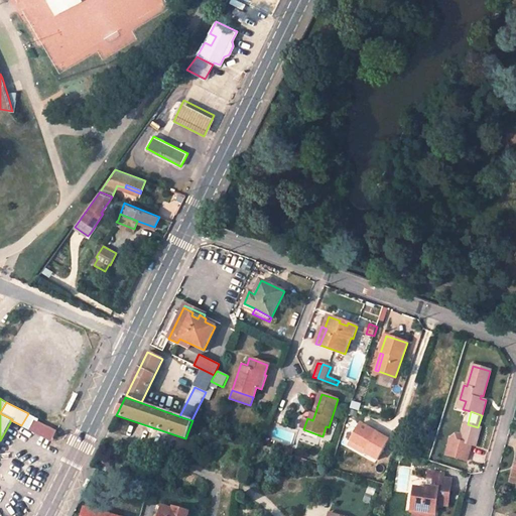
[(27,415),(21,425),(32,430),(37,420),(27,415)]
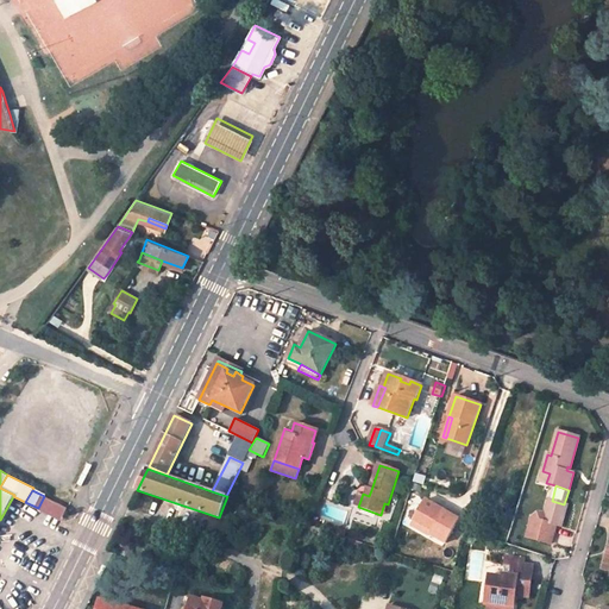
[(58,503),(44,496),(38,508),(52,516),(58,503)]
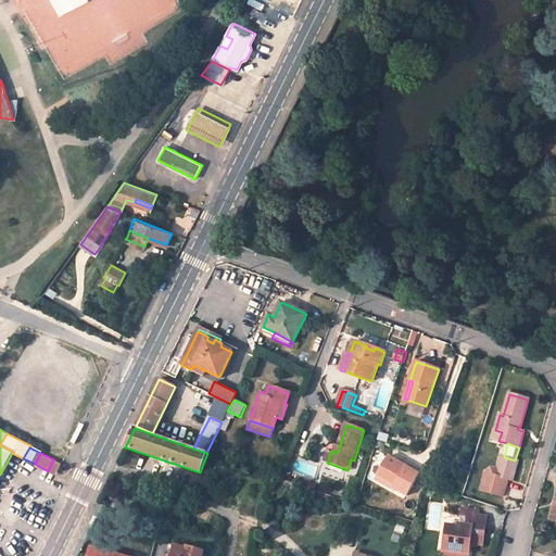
[(504,457),(502,456),(498,468),(485,471),(480,490),(503,496),(507,479),(513,480),(518,462),(515,460),(504,457)]
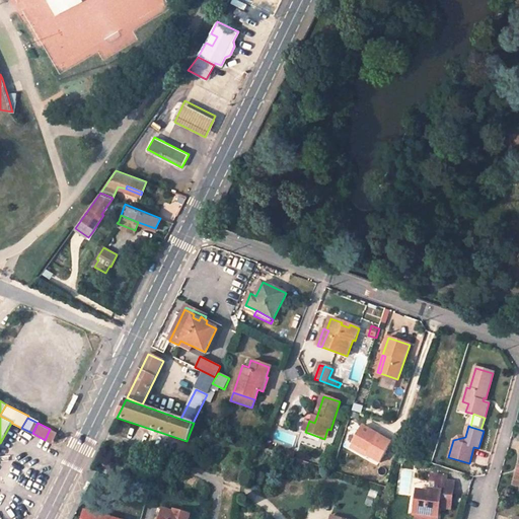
[(366,455),(379,463),(391,443),(362,427),(353,443),(368,452),(366,455)]
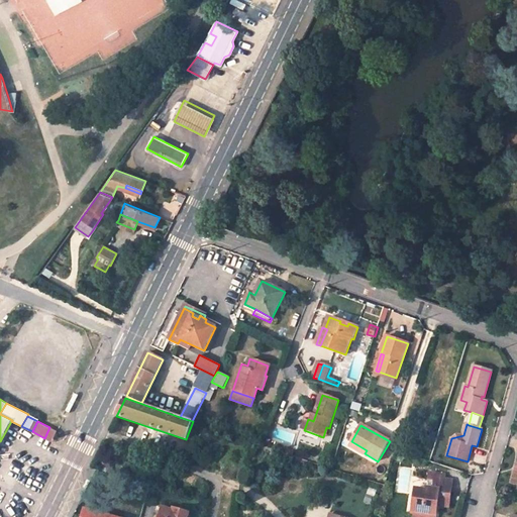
[(44,438),(52,441),(58,430),(49,427),(44,438)]
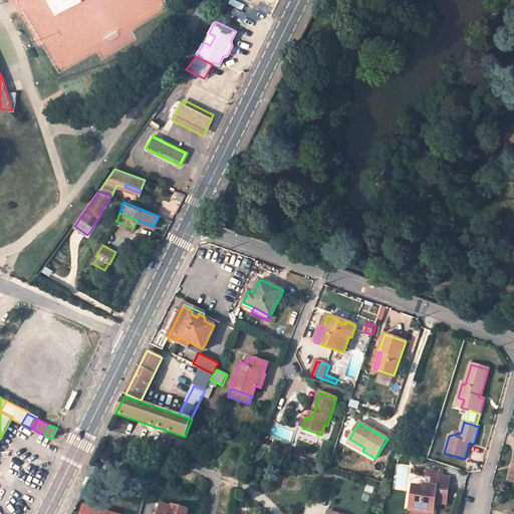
[(346,444),(361,453),(362,451),(364,448),(349,439),(346,444)]
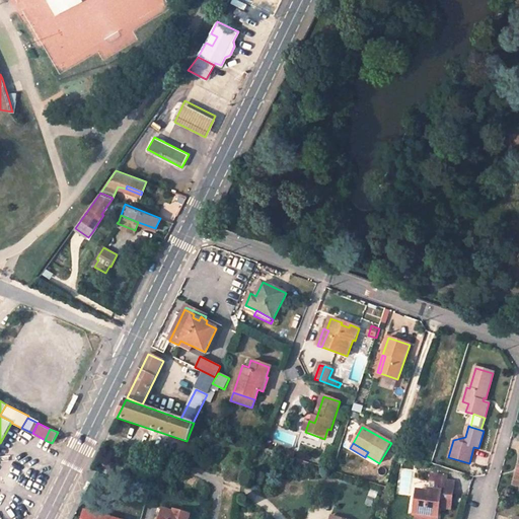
[(115,476),(120,467),(108,460),(101,472),(115,476)]
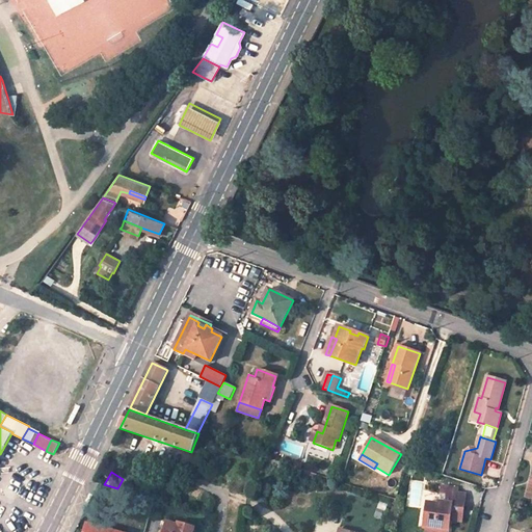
[(424,527),(449,530),(451,522),(452,512),(463,514),(466,495),(448,493),(446,503),(440,503),(440,505),(427,503),(424,527)]
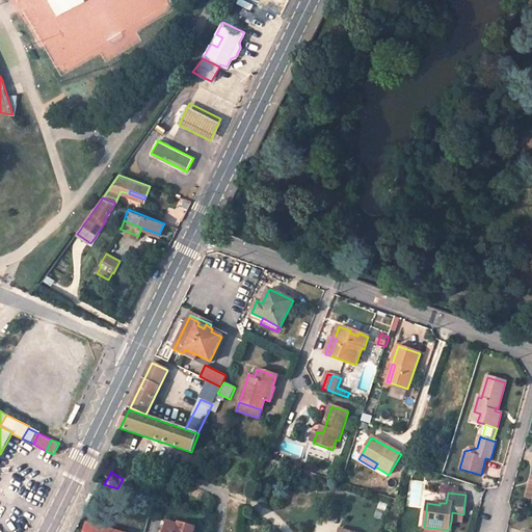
[(451,522),(462,523),(463,514),(452,512),(451,522)]
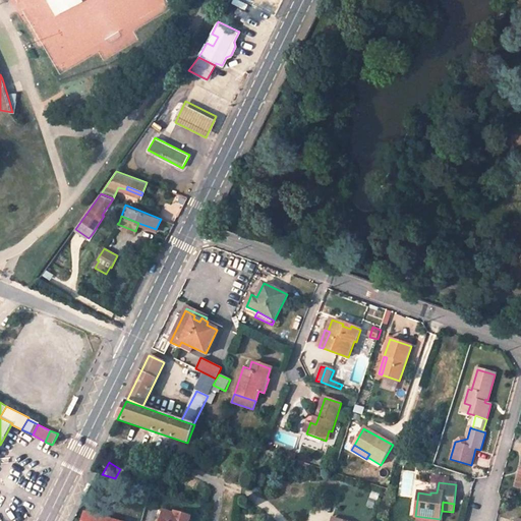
[(120,520),(82,510),(78,520),(120,520)]
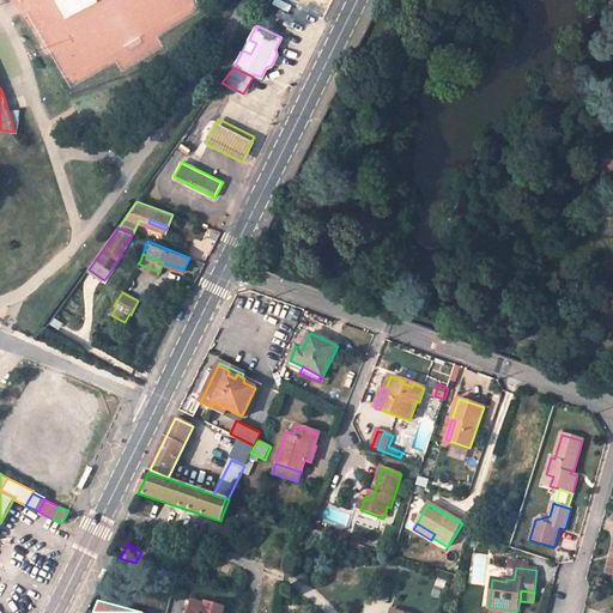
[(222,612),(224,607),(207,602),(206,606),(193,601),(188,612),(222,612)]
